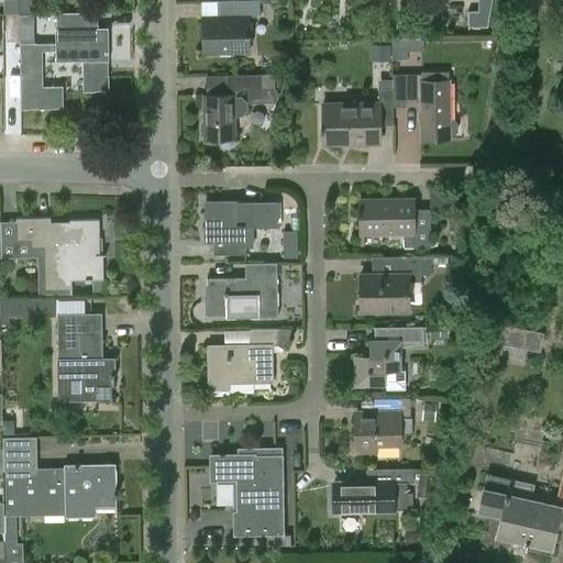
[(3,0),(4,14),(7,14),(18,14),(18,0),(3,0)]
